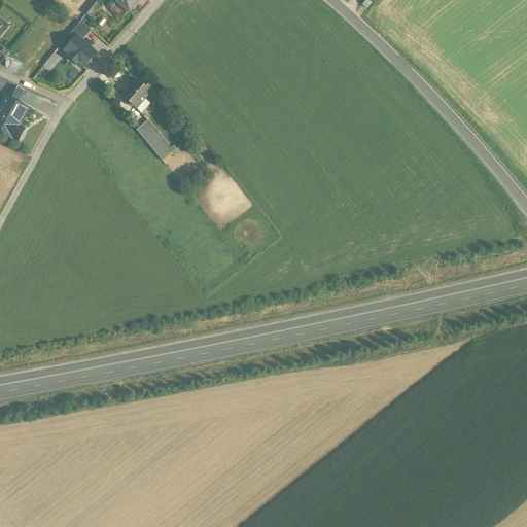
[(116,0),(115,2),(130,14),(142,0),(116,0)]
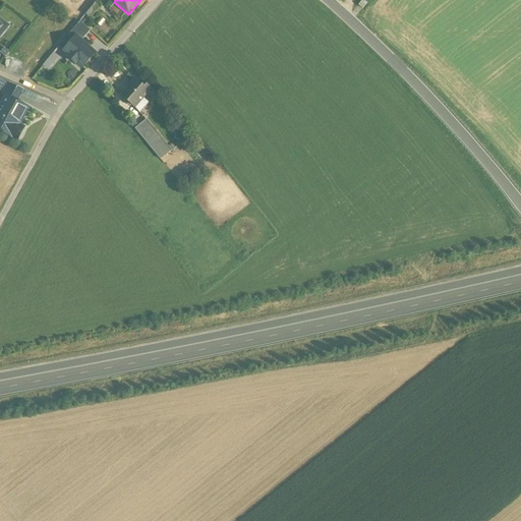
[(96,2),(85,14),(90,18),(100,6),(96,2)]
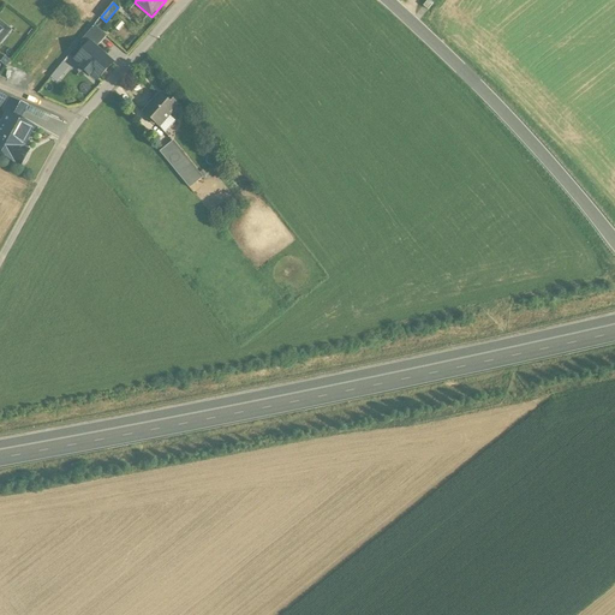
[(107,36),(95,25),(82,41),(88,46),(90,43),(96,48),(107,36)]
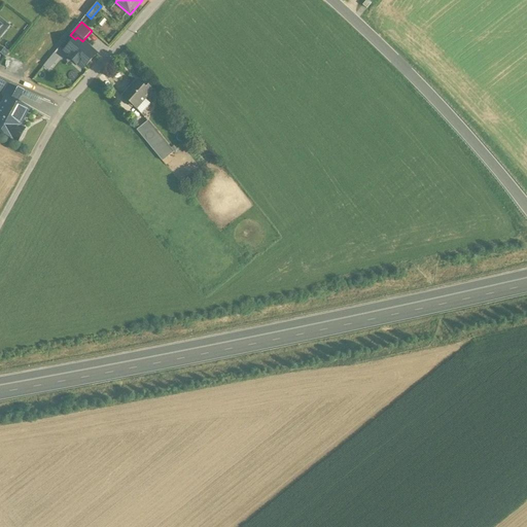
[(82,41),(77,37),(75,39),(65,51),(71,57),(69,59),(76,65),(77,63),(83,69),(97,55),(82,41)]
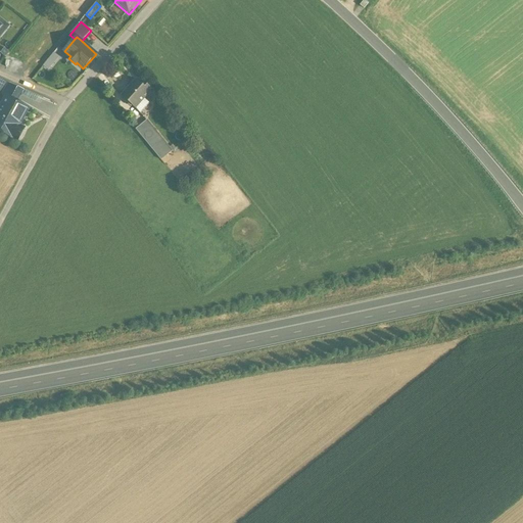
[(142,86),(136,81),(122,97),(135,108),(144,99),(151,90),(144,84),(142,86)]
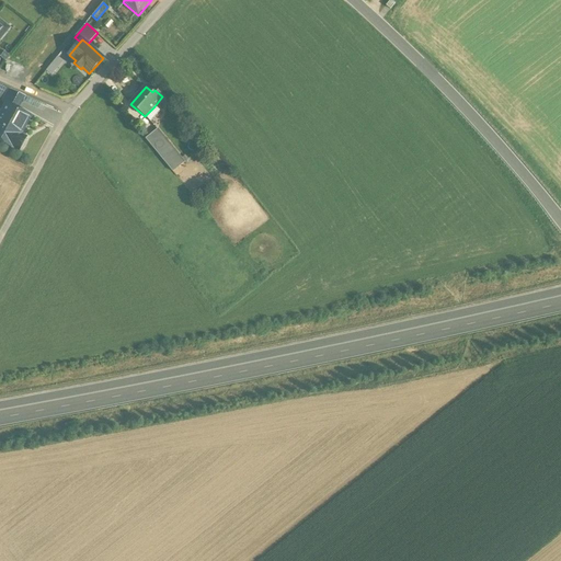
[(24,95),(10,90),(8,93),(21,101),(24,95)]
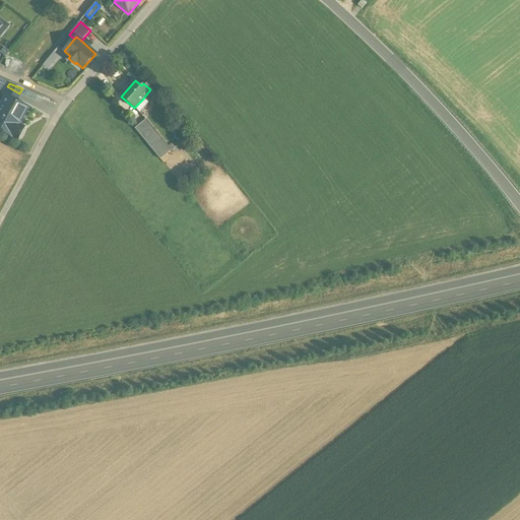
[(19,93),(7,86),(2,95),(6,98),(7,96),(15,101),(19,93)]
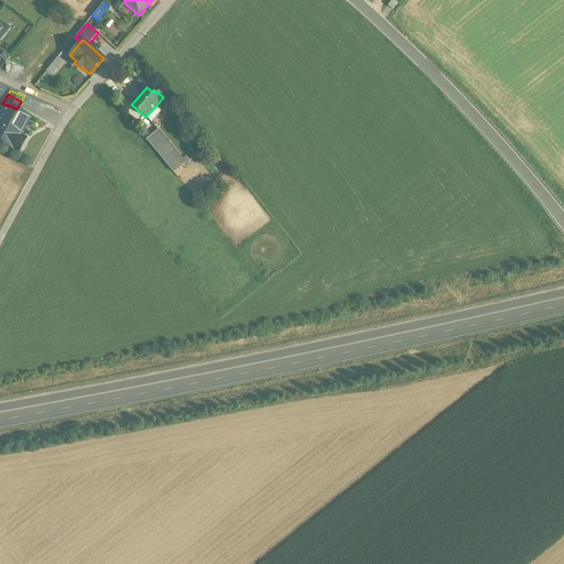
[(47,106),(25,97),(23,104),(45,112),(47,106)]
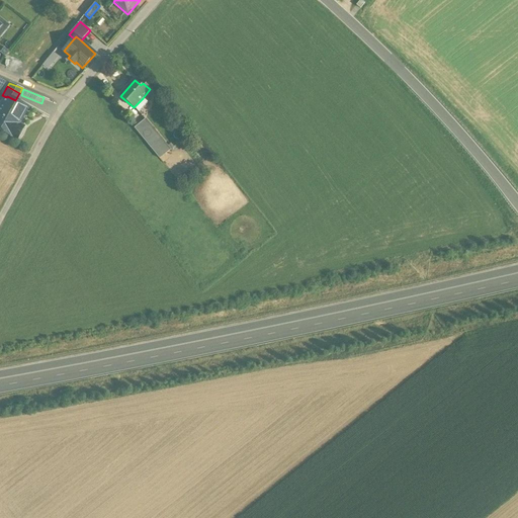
[(15,100),(7,96),(6,97),(0,107),(0,123),(1,125),(0,126),(0,127),(17,138),(23,127),(18,125),(28,107),(15,100)]
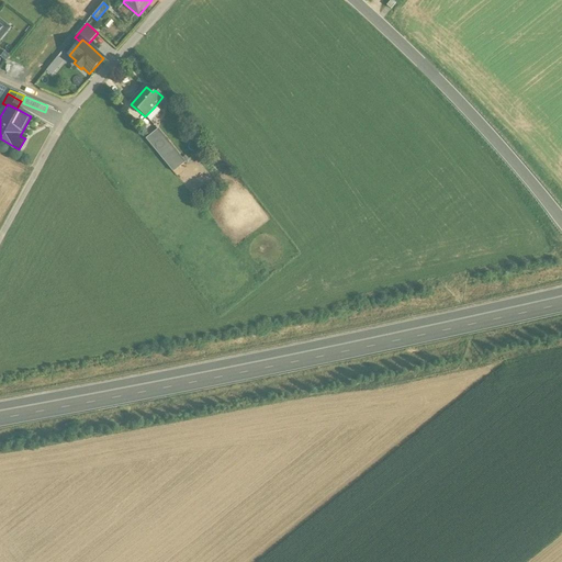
[(155,107),(145,116),(150,122),(160,111),(155,107)]
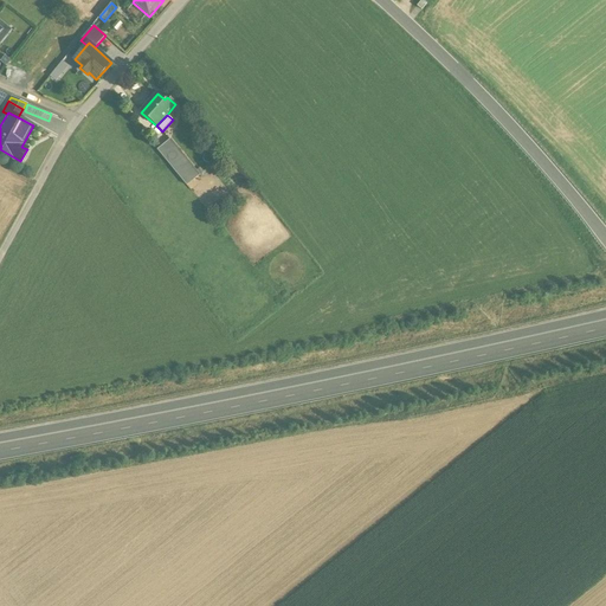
[(169,140),(158,150),(178,175),(189,165),(169,140)]
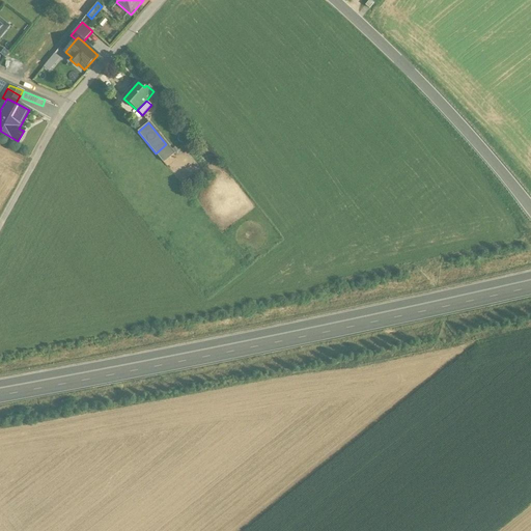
[(166,144),(156,154),(164,163),(174,155),(166,144)]
